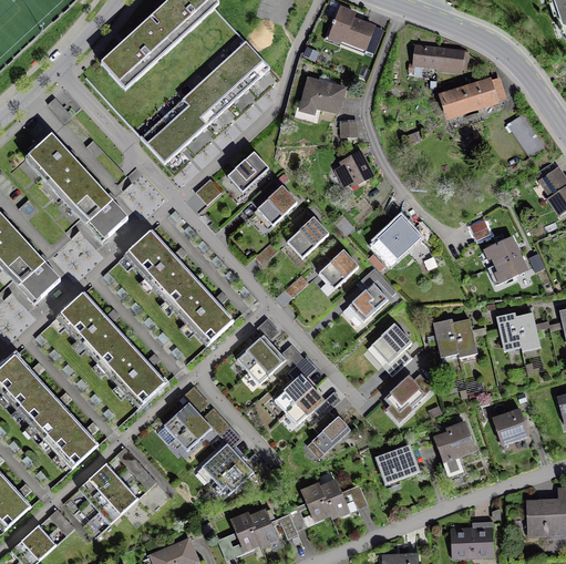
[(167,0),(148,18),(173,43),(219,0),(167,0)]
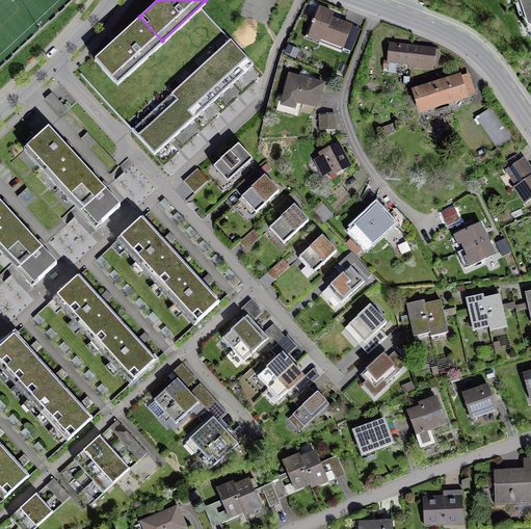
[(513,0),(524,30),(530,27),(530,0),(513,0)]
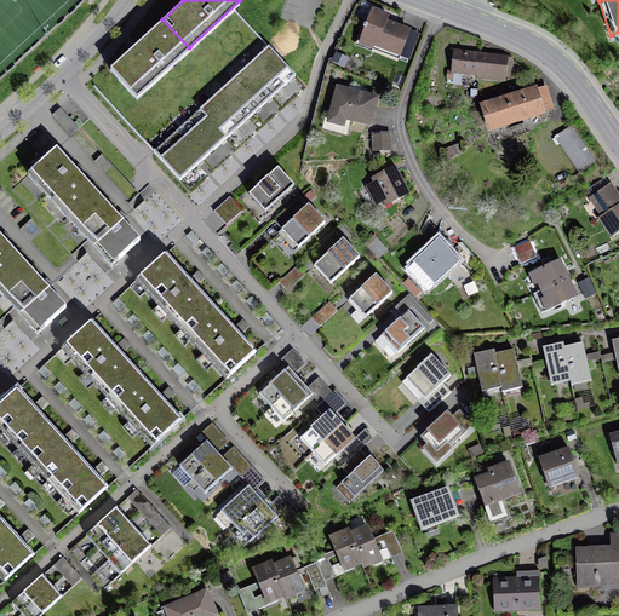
[(393,13),(374,7),(360,44),(376,50),(378,46),(401,55),(411,28),(390,21),(393,13)]
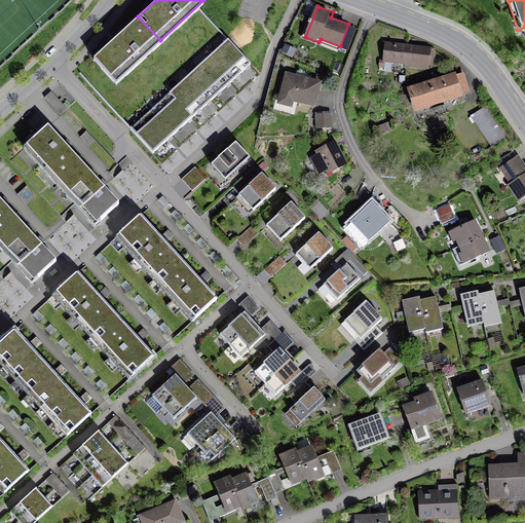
[(160,40),(138,16),(95,55),(116,80),(160,40)]
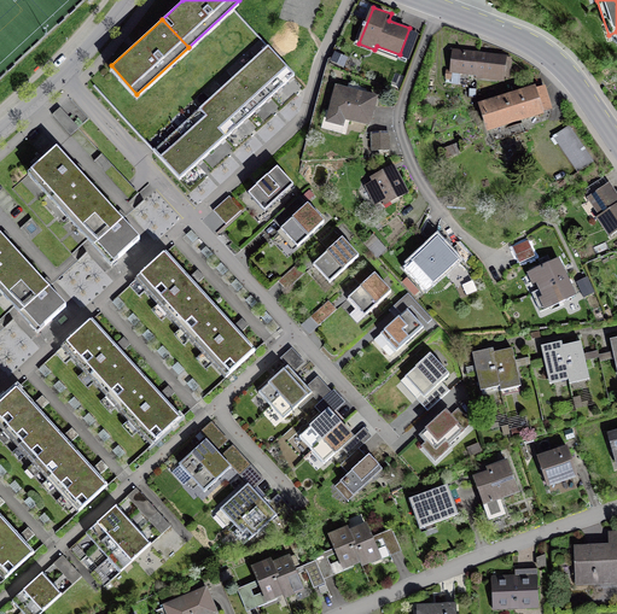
[(453,41),(449,64),(501,71),(505,48),(453,41)]
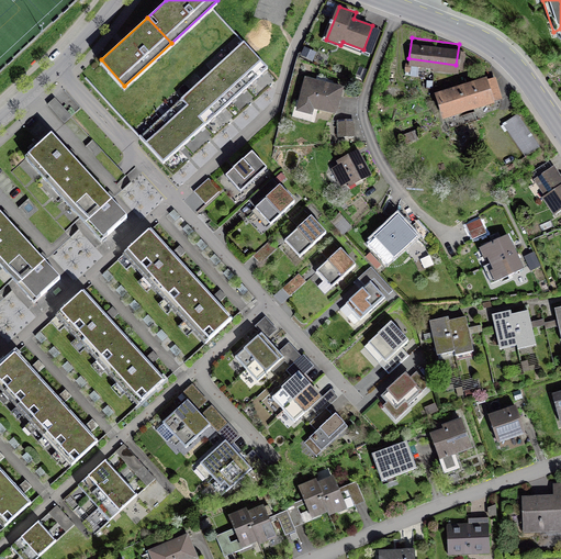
[(233,49),(256,76),(267,66),(243,40),(233,49)]
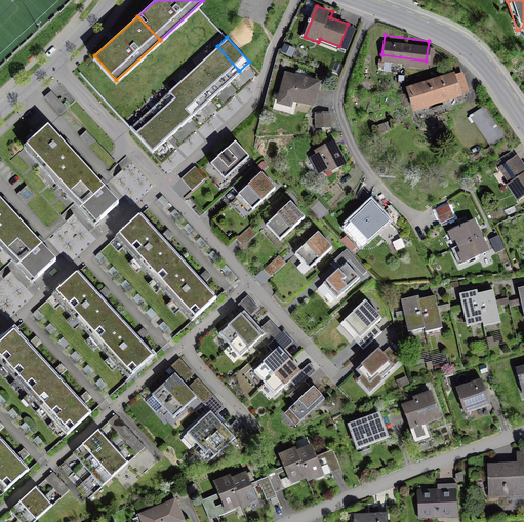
[(207,54),(230,79),(239,71),(217,46),(207,54)]
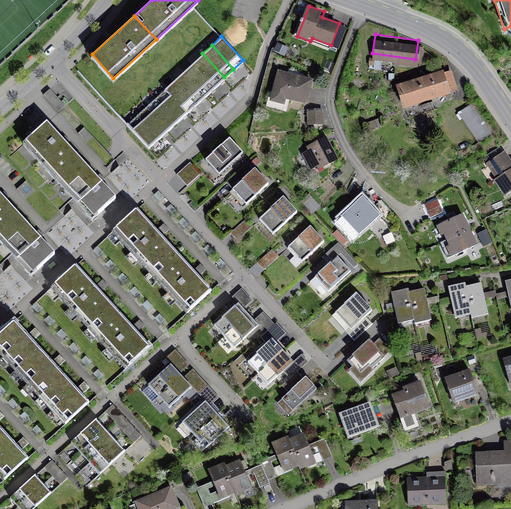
[(192,62),(214,86),(224,77),(202,53),(192,62)]
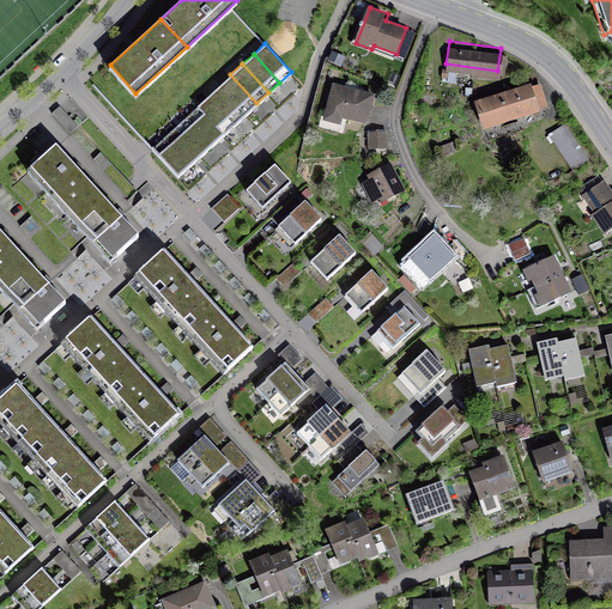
[(219,85),(246,114),(256,103),(230,74),(219,85)]
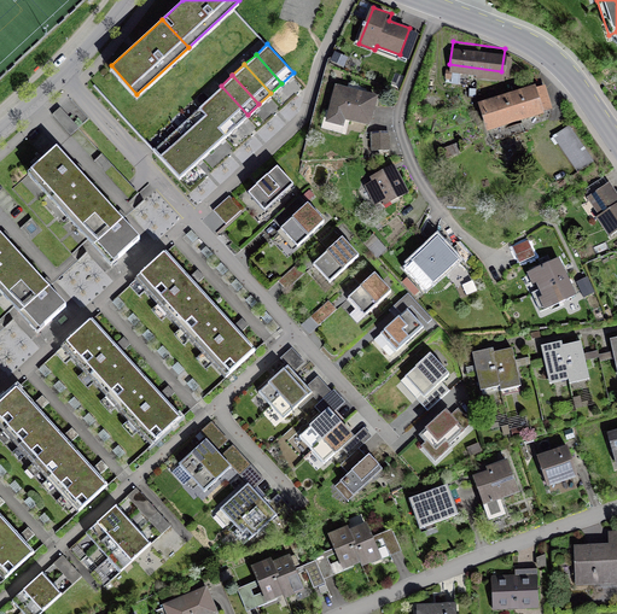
[(535,77),(477,94),(487,123),(543,105),(535,77)]
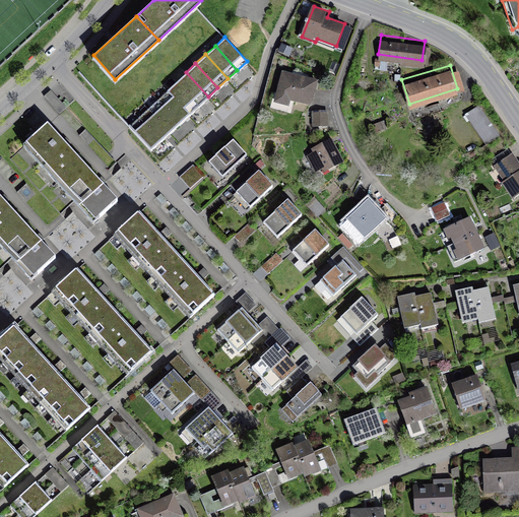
[(321,80),(283,71),(275,103),(290,107),(293,101),(314,107),(321,80)]
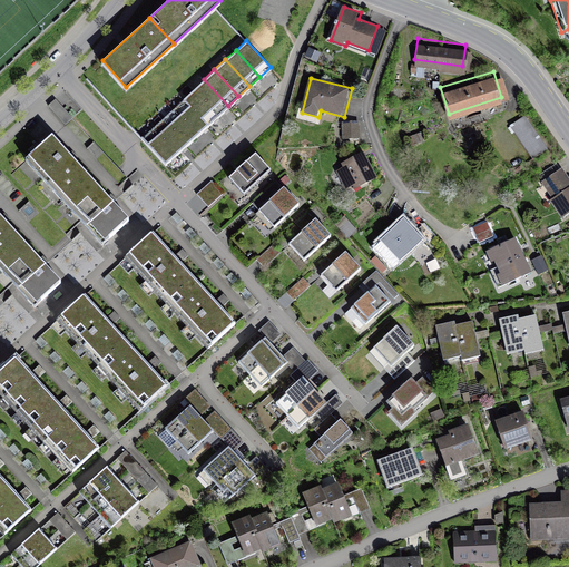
[(193,88),(217,115),(228,106),(204,79),(193,88)]
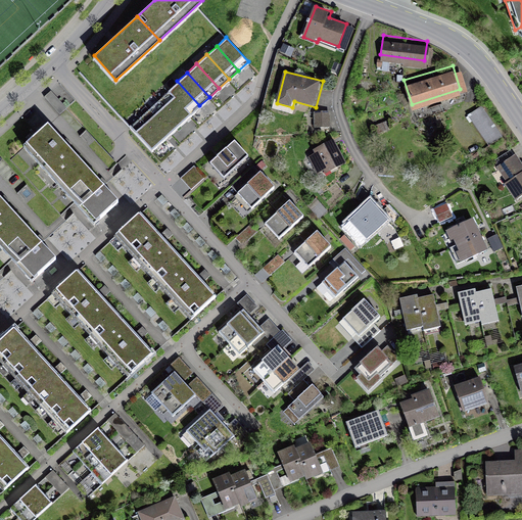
[(168,90),(189,114),(199,105),(177,81),(168,90)]
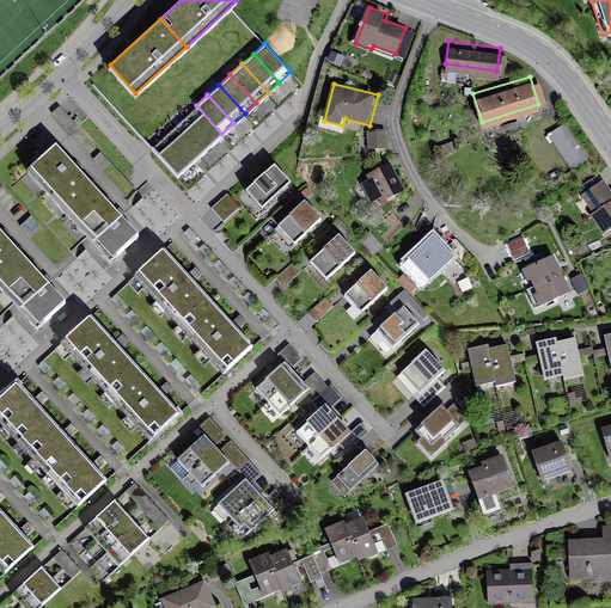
[(59,103),(52,110),(69,129),(77,122),(59,103)]
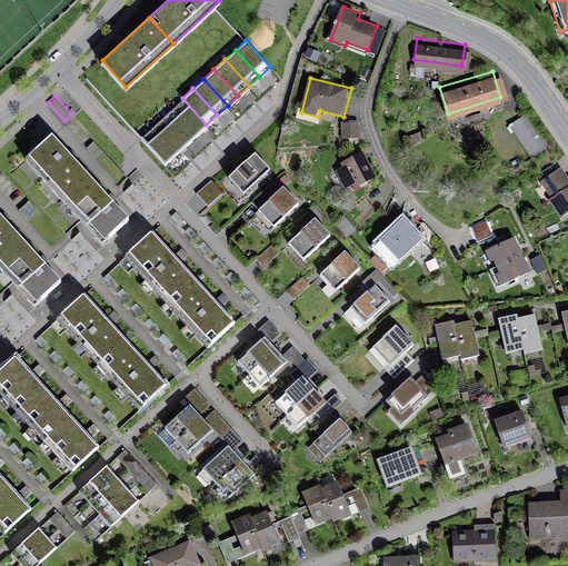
[(171,108),(196,133),(206,125),(182,98),(171,108)]
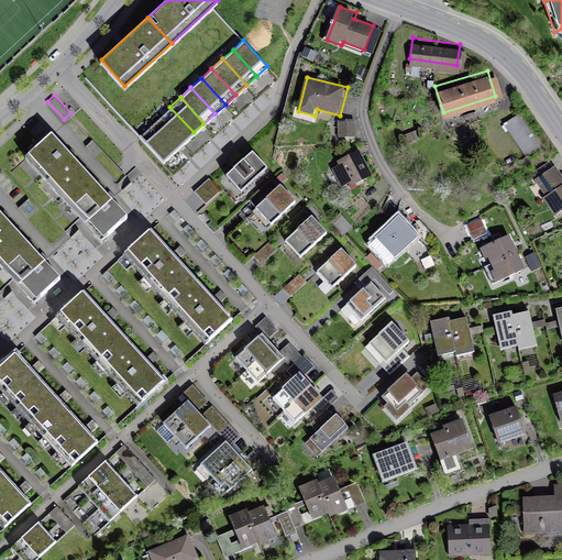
[(160,116),(184,142),(194,132),(169,107),(160,116)]
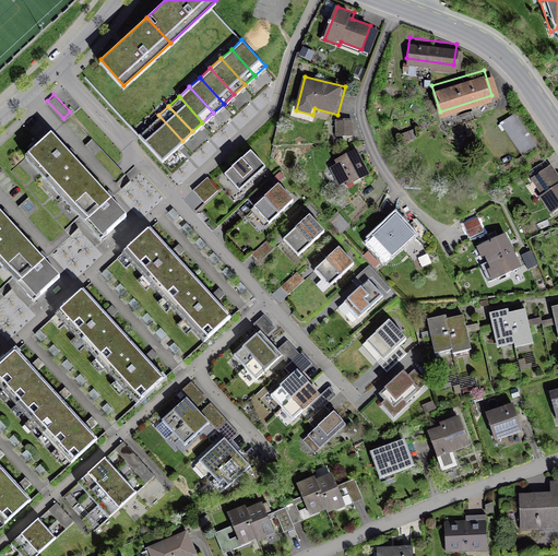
[(511,107),(497,116),(517,145),(531,135),(511,107)]
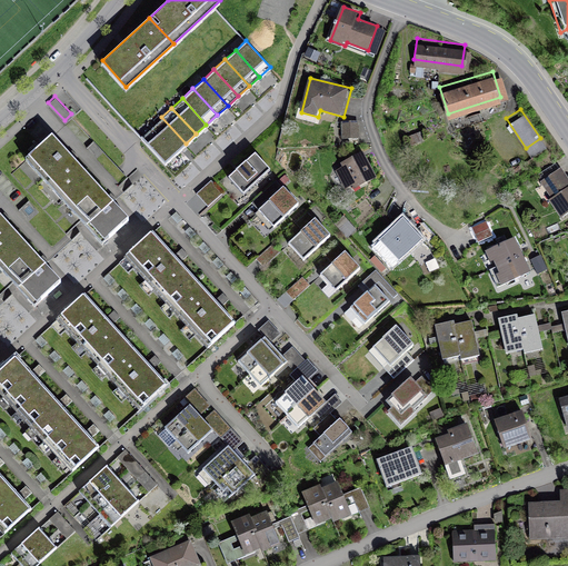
[(150,127),(175,154),(186,144),(161,117),(150,127)]
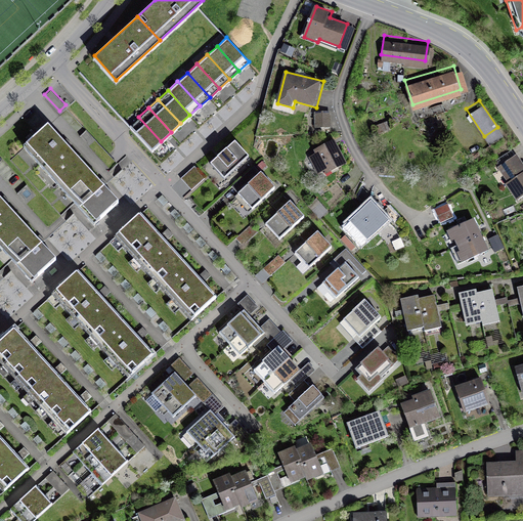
[(331,112),(314,112),(315,128),(331,128),(331,112)]
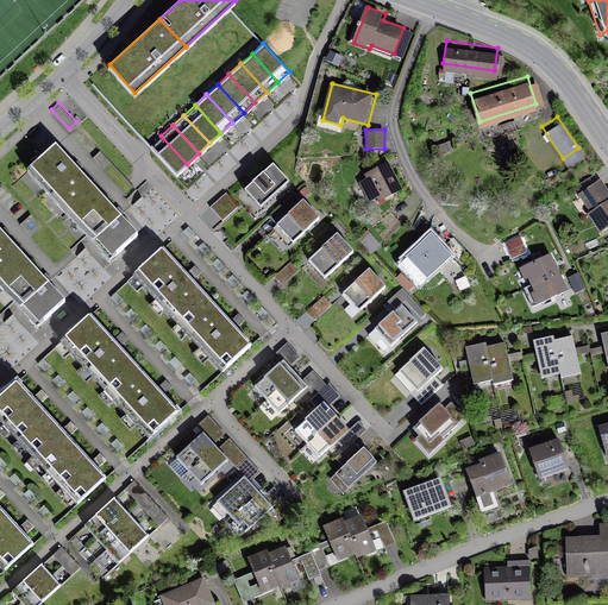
[(187,164),(161,136),(150,145),(176,174),(187,164)]
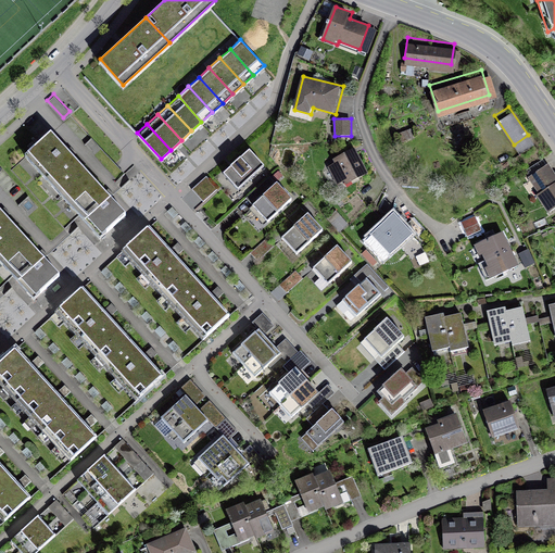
[(39,139),(49,129),(46,125),(35,135),(39,139)]
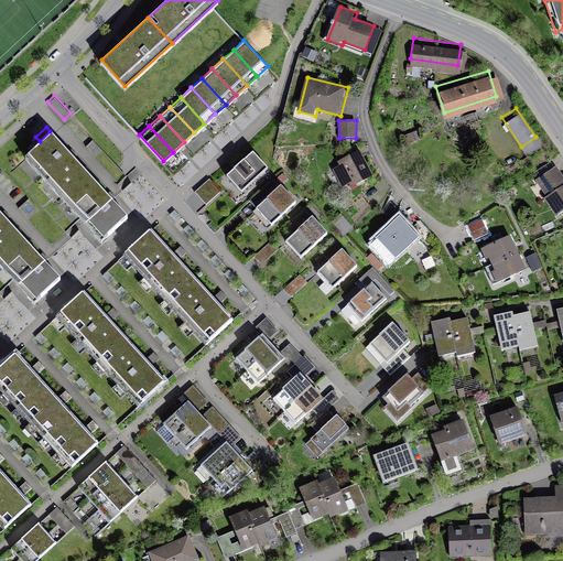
[(32,161),(63,196),(88,173),(73,155),(57,138),(32,161)]
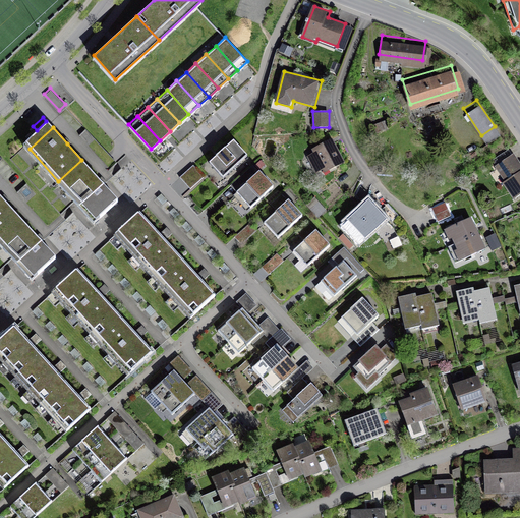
[(316,153),(308,157),(318,173),(325,169),(328,174),(347,164),(334,139),(314,150),(316,153)]
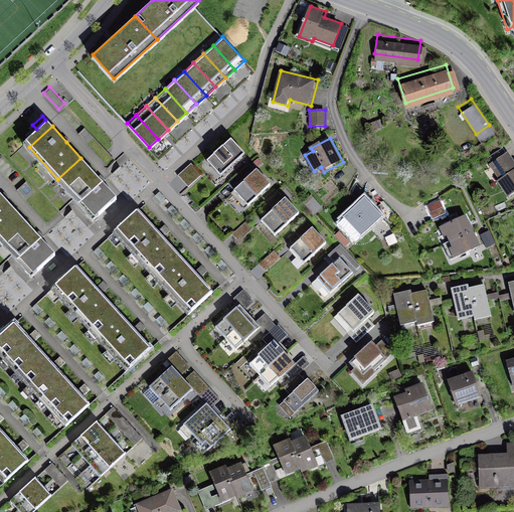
[(232,140),(209,161),(223,176),(246,155),(232,140)]
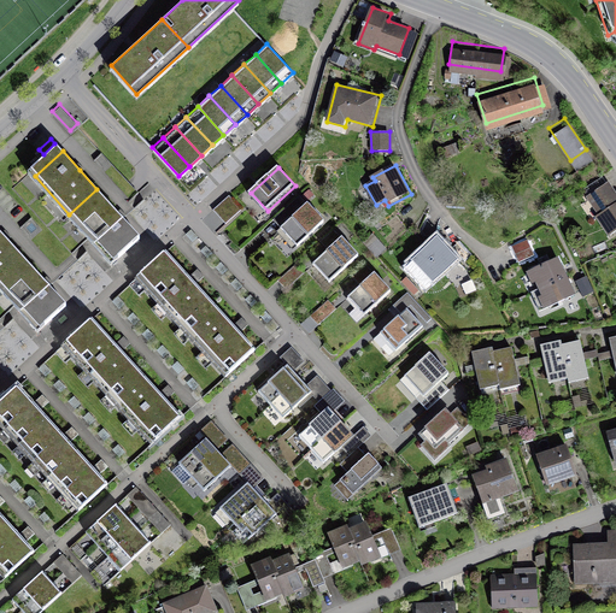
[(584,190),(596,207),(592,210),(605,229),(615,222),(615,189),(606,175),(584,190)]
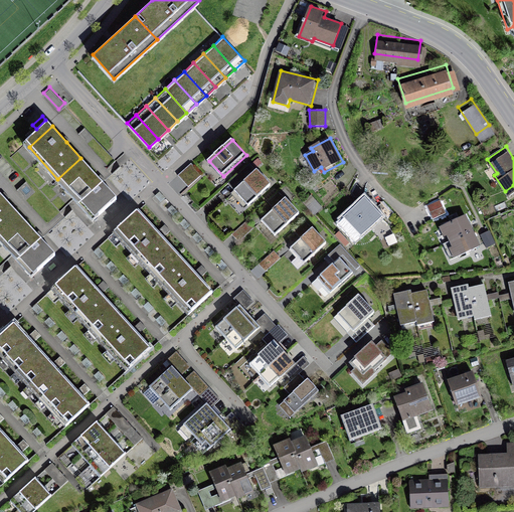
[(99,178),(80,158),(57,179),(97,222),(120,201),(99,178)]
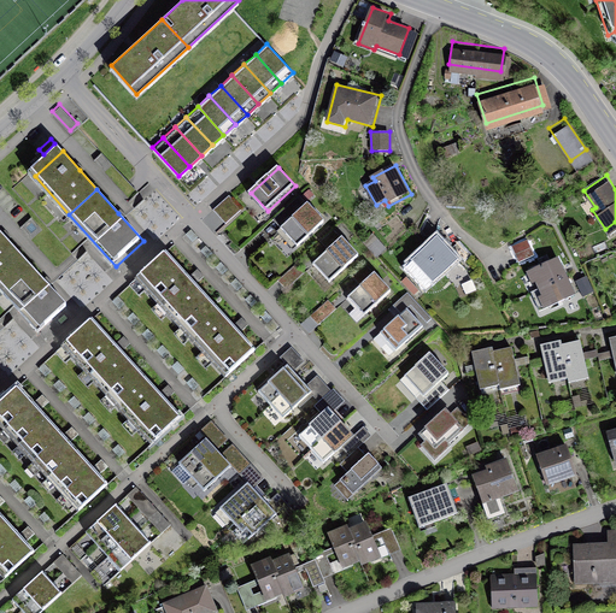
[(212,205),(224,218),(239,205),(228,192),(212,205)]
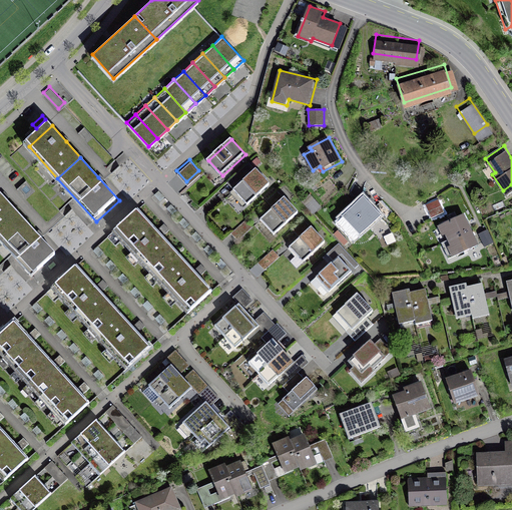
[(256,167),(231,186),(243,201),(268,182),(256,167)]
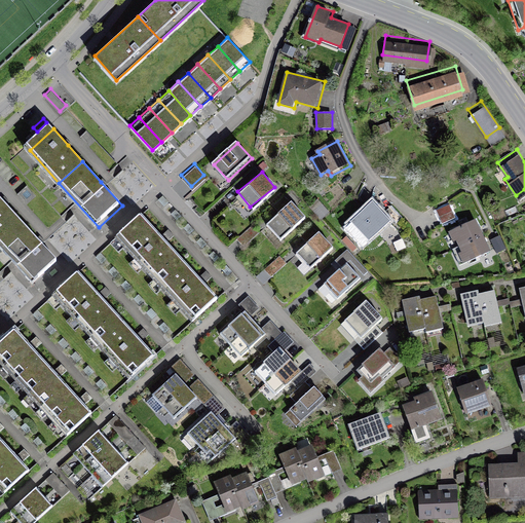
[(282,214),(271,224),(286,239),(307,219),(285,194),(273,204),(282,214)]
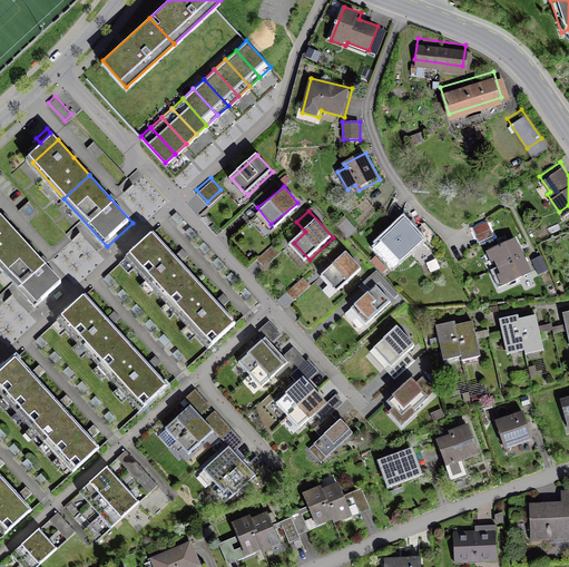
[(0,255),(20,238),(0,214),(0,255)]
